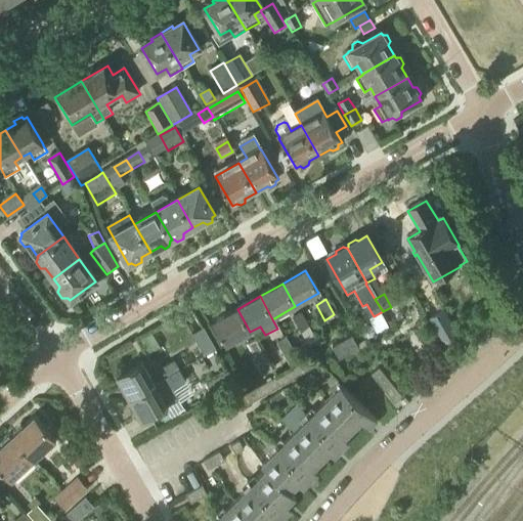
[(250,332),(237,309),(214,322),(227,345),(250,332)]
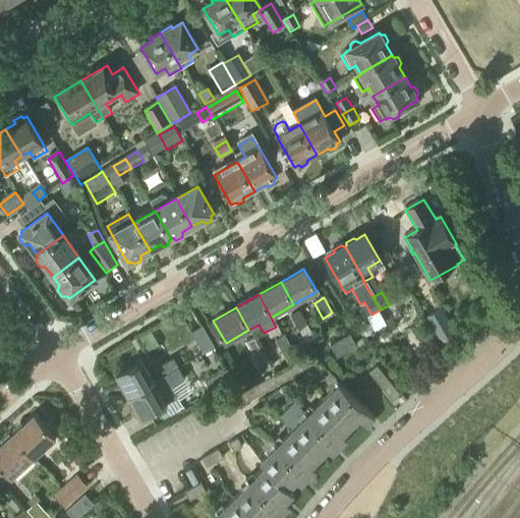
[(457,335),(443,309),(426,318),(442,344),(457,335)]
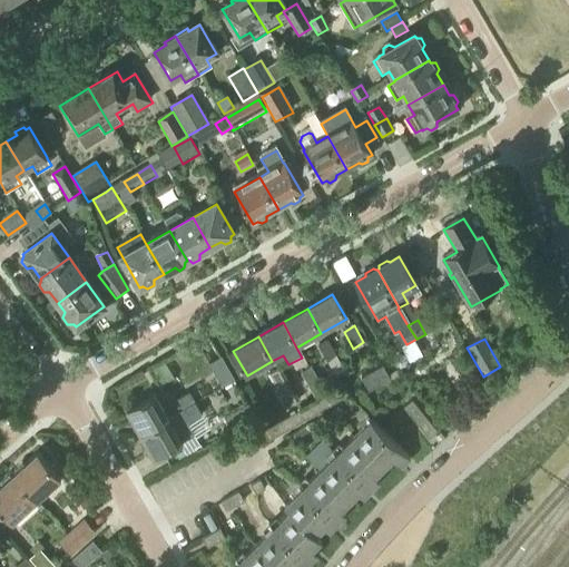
[(341,388),(350,382),(329,341),(319,345),(341,388)]
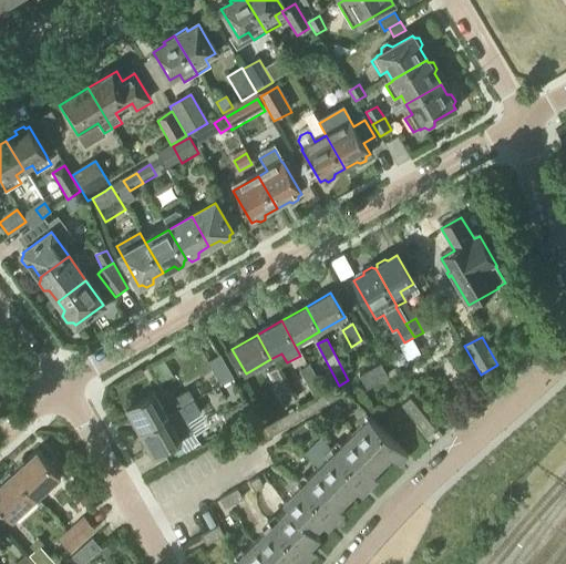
[(222,356),(211,362),(208,363),(222,388),(235,381),(222,356)]
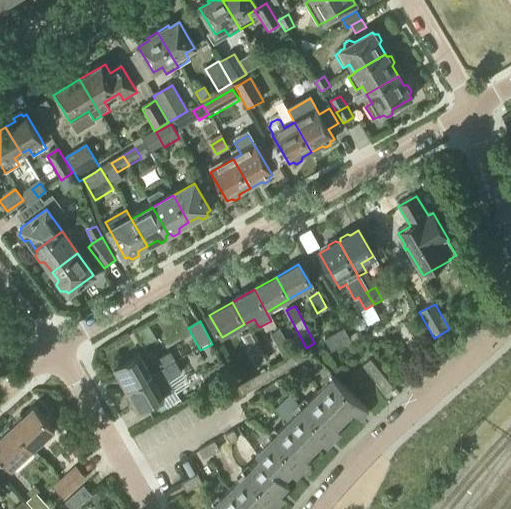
[(343,329),(324,340),(331,352),(350,341),(343,329)]
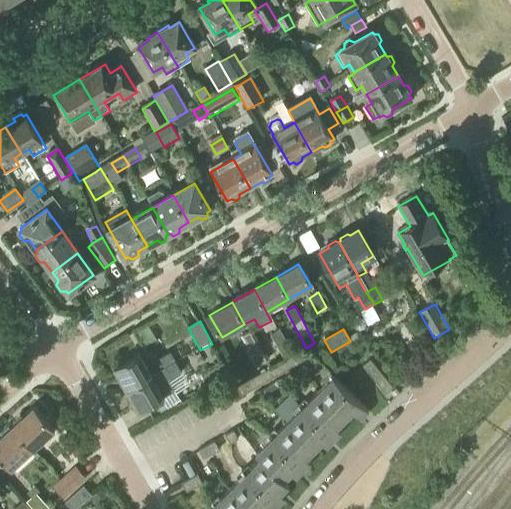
[(242,397),(307,360),(313,357),(308,347),(294,356),(279,331),(271,336),(285,361),(237,389),(242,397)]
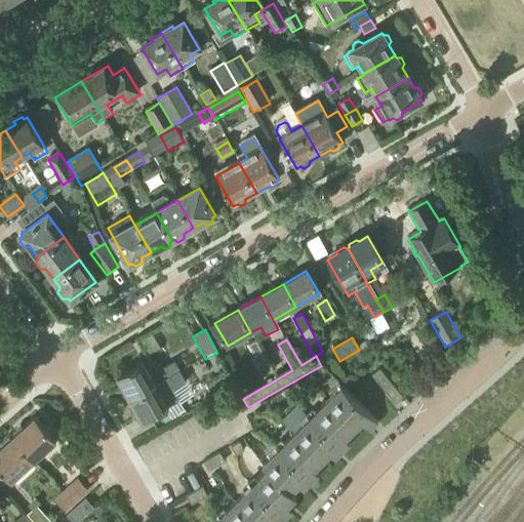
[(257,340),(247,344),(256,361),(257,359),(263,368),(269,364),(264,355),(265,354),(257,340)]
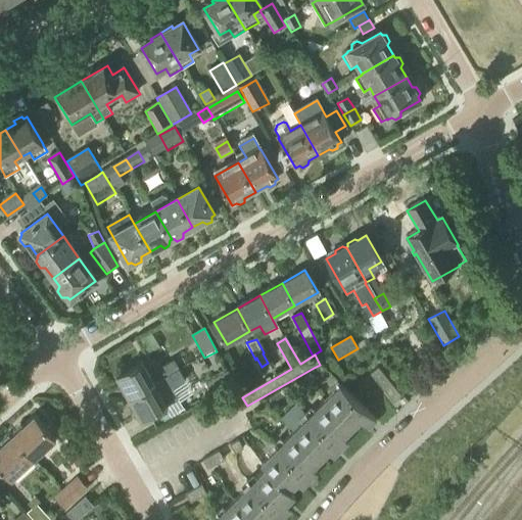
[(164,379),(181,371),(175,361),(159,369),(164,379)]
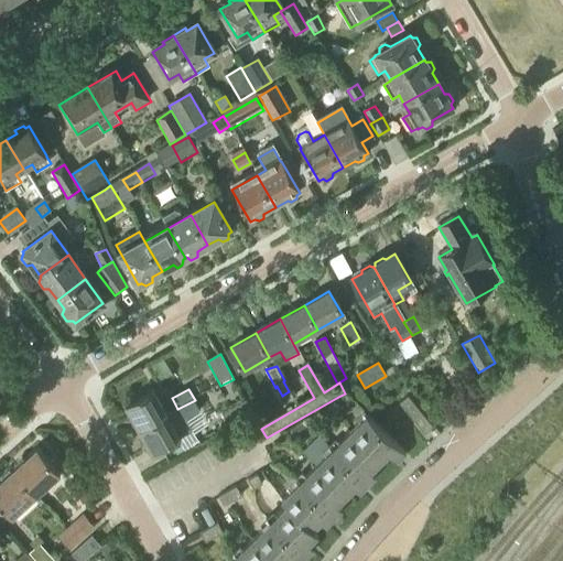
[(139,430),(165,416),(152,391),(127,406),(139,430)]
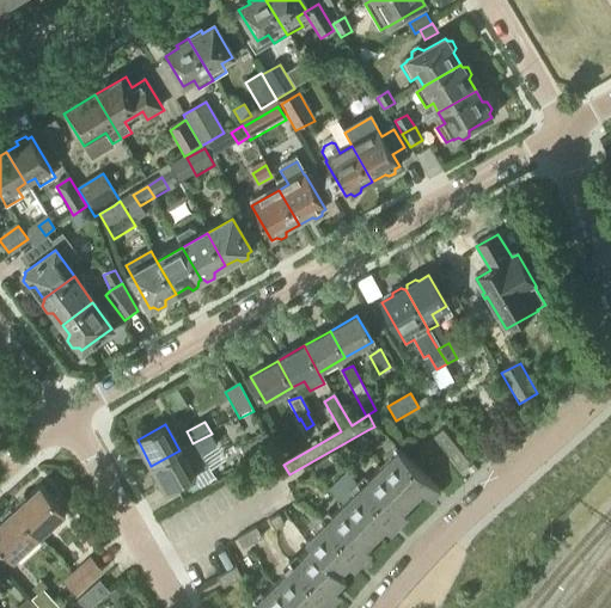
[(434,438),(437,443),(462,472),(471,465),(443,431),(434,438)]
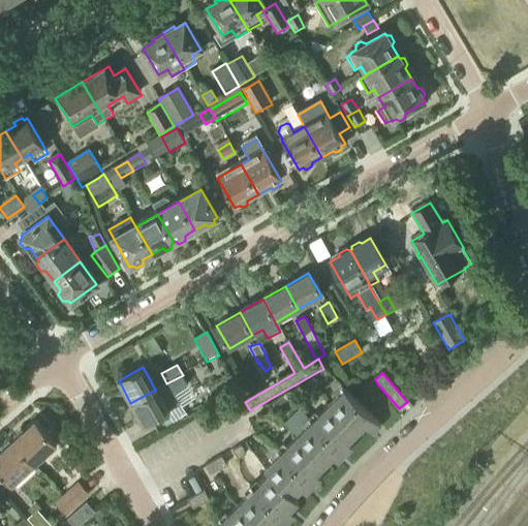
[(166,383),(155,390),(130,403),(143,425),(167,411),(181,404),(174,392),(188,384),(183,375),(166,383)]
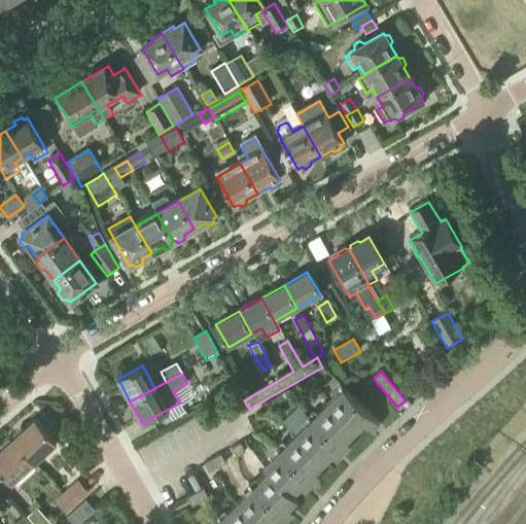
[(208,388),(214,398),(214,399),(237,386),(231,375),(208,388)]
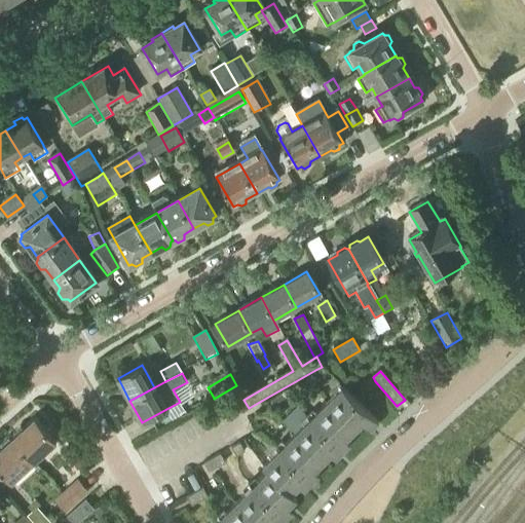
[(331,401),(358,428),(371,416),(343,388),(331,401)]
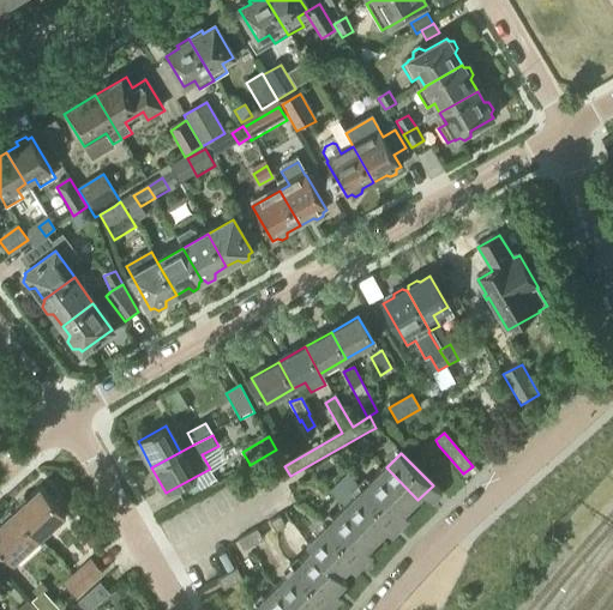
[(418,500),(386,467),(344,508),(378,541),(388,531),(382,525),(397,509),(403,514),(418,500)]
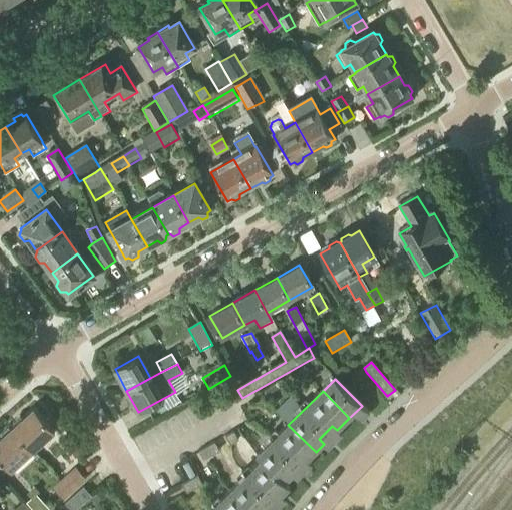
[(14,425),(11,428),(33,451),(54,431),(33,408),(21,419),(19,416),(12,423),(14,425)]
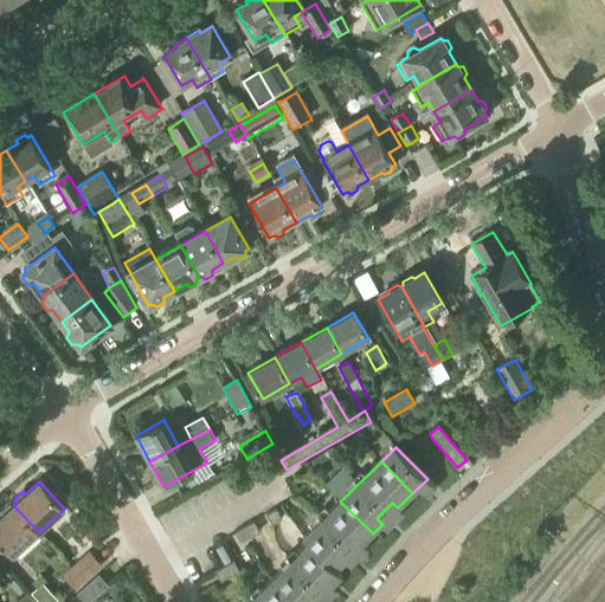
[(373,533),(340,502),(304,538),(309,544),(336,569),(347,560),(341,554),(356,538),(362,544),(373,533)]
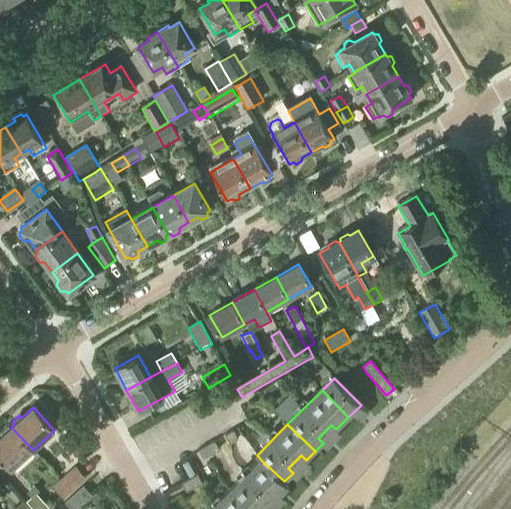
[(33,450),(11,427),(9,429),(7,427),(0,432),(0,433),(1,436),(0,436),(0,458),(11,470),(33,450)]
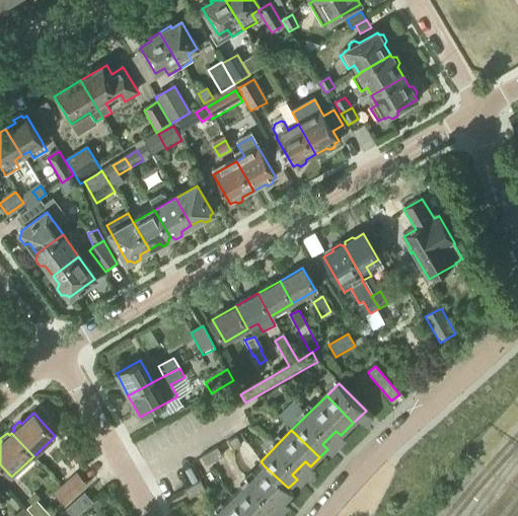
[(233,451),(241,446),(237,438),(229,443),(233,451)]
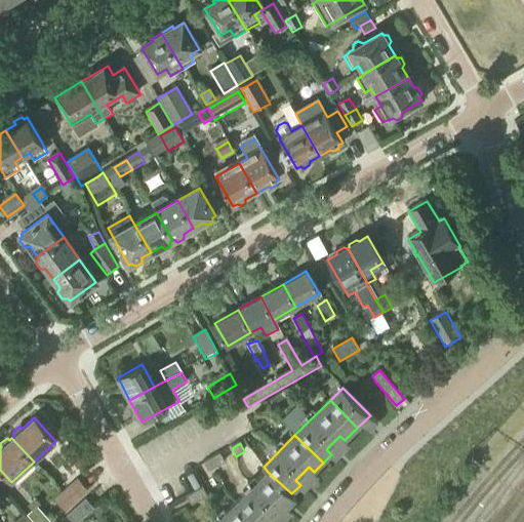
[(220,454),(212,459),(217,469),(226,464),(220,454)]
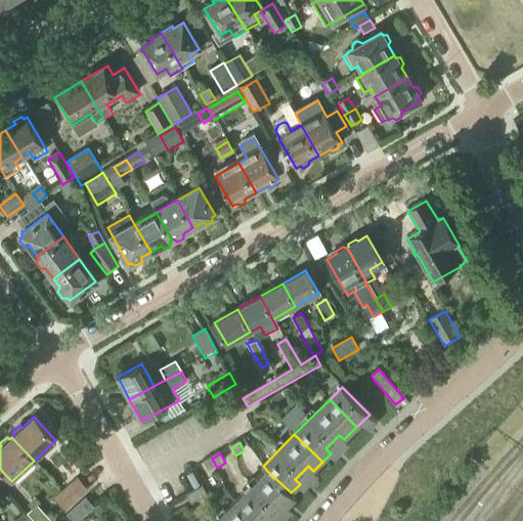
[(217,468),(212,459),(204,463),(209,472),(217,468)]
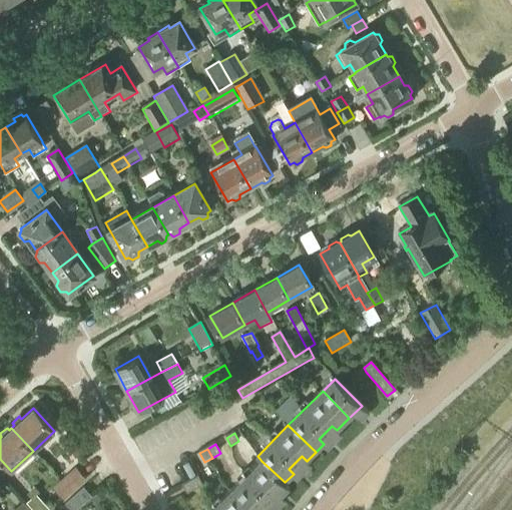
[(285,482),(262,461),(231,491),(250,509),(268,509),(263,504),(276,491),(281,496),(290,487),(285,482)]
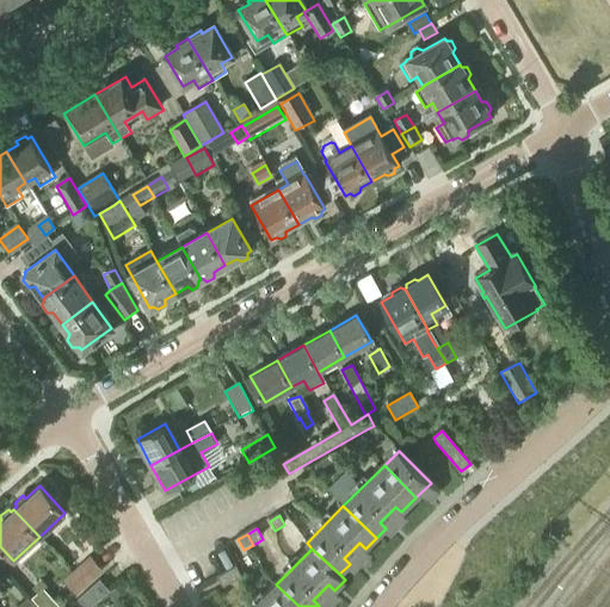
[(91,558),(72,575),(84,588),(103,570),(91,558)]
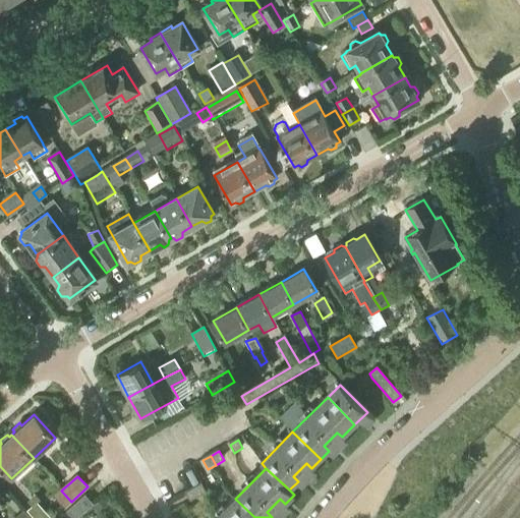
[(185,494),(190,503),(207,494),(201,484),(185,494)]
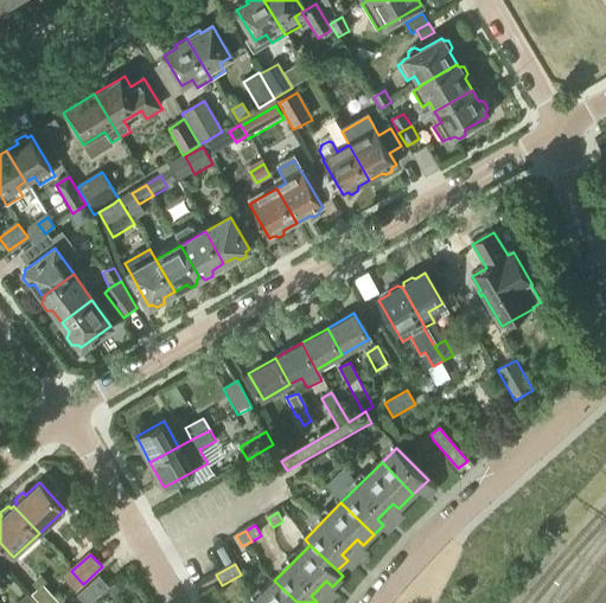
[(83,584),(71,571),(63,578),(75,591),(83,584)]
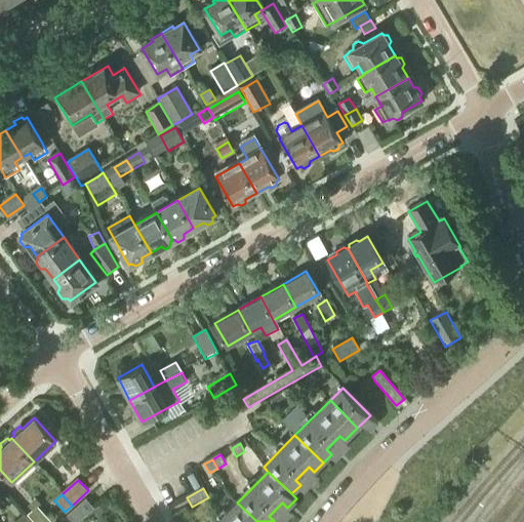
[(86,499),(67,517),(71,521),(80,521),(94,509),(86,499)]
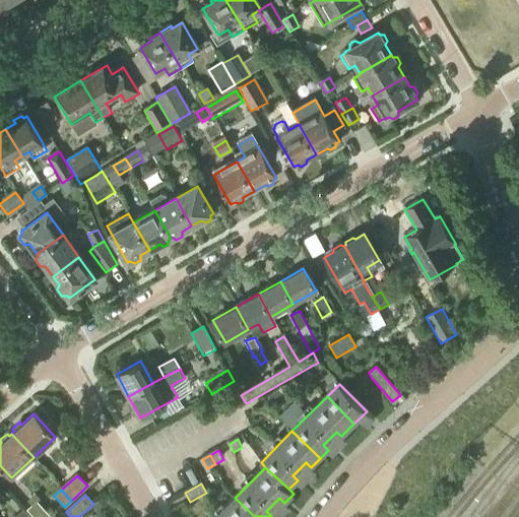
[(254,516),(235,498),(215,516),(254,516)]
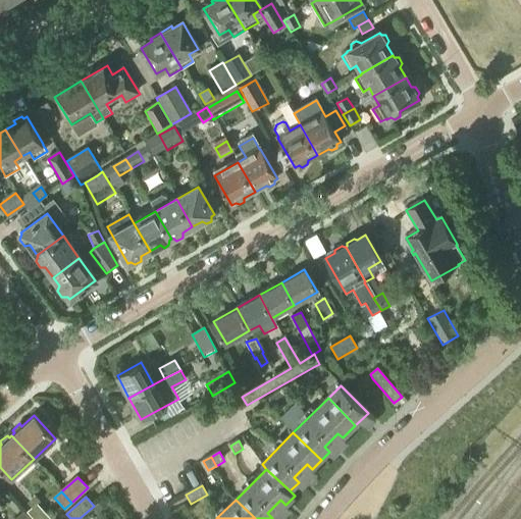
[(93,509),(99,516),(107,509),(101,502),(93,509)]
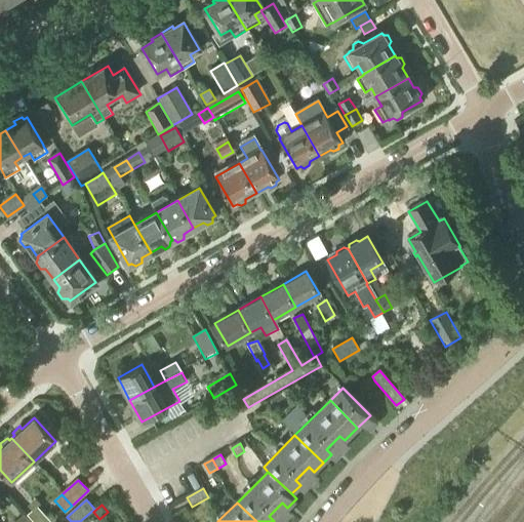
[(38,508),(28,516),(32,521),(49,521),(38,508)]
